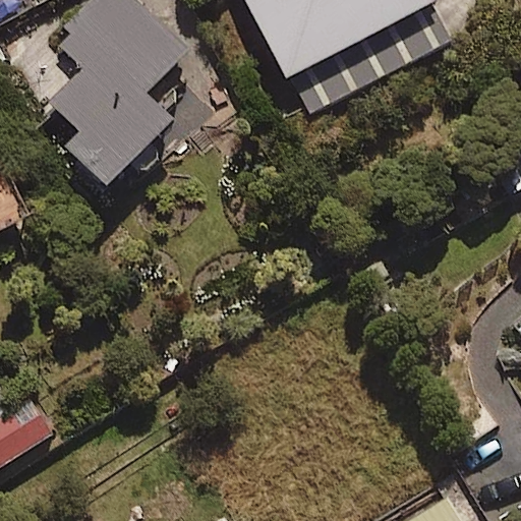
[(165,109),(179,95),(163,77),(186,55),(132,0),(91,0),(53,37),(82,68),(50,99),(82,132),(67,147),(107,186),(175,120),(165,109)]
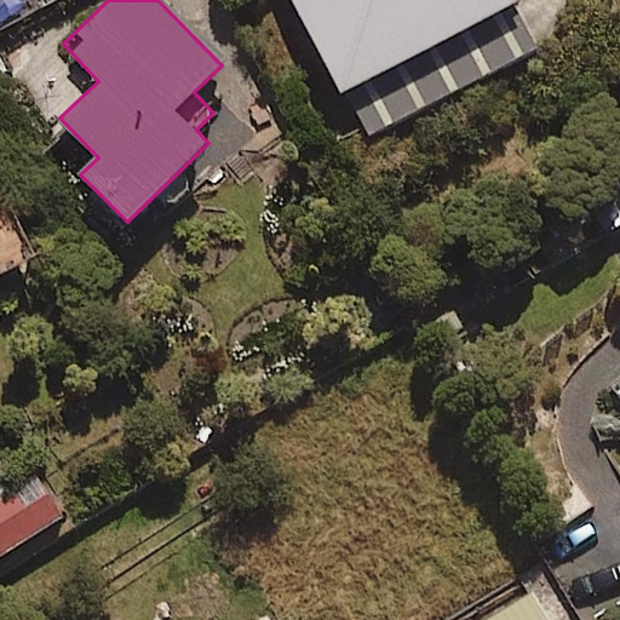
[(293,0),(366,138),(403,118),(539,46),(515,0),(293,0)]
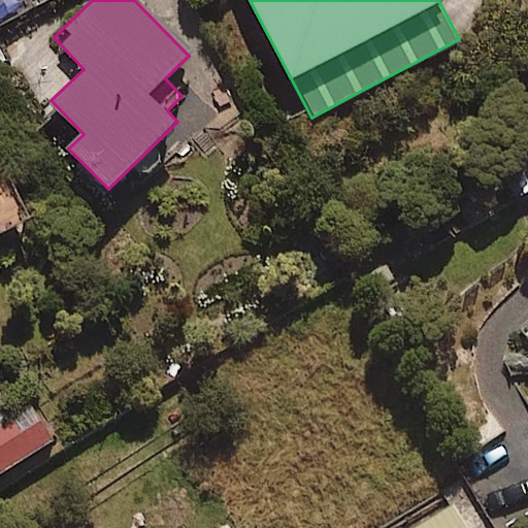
[(0,159),(0,233),(31,218),(0,159)]
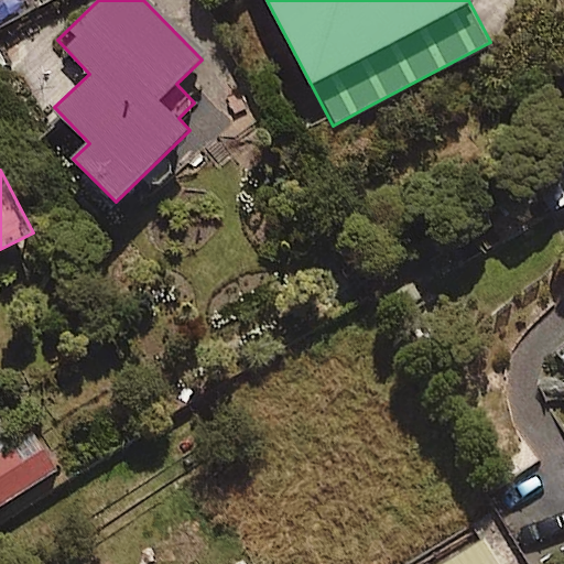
[(0,503),(0,505),(66,464),(38,416),(0,438),(0,503)]
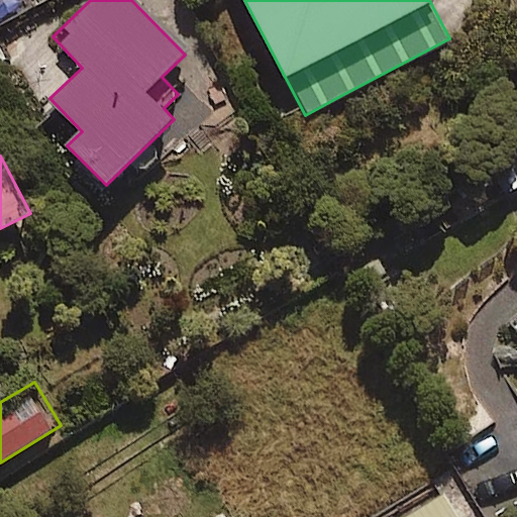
[(474,516),(454,485),(402,516),(474,516)]
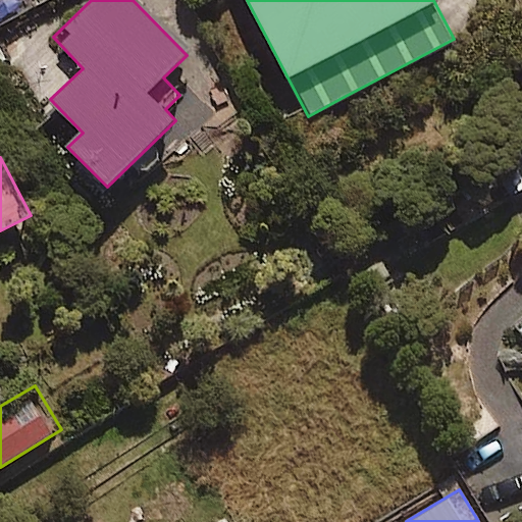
All buildings are outlined.
